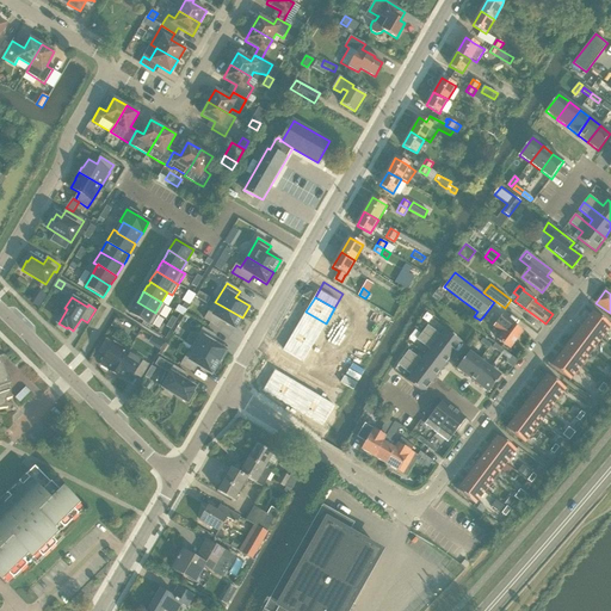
[(137,302),(135,306),(130,314),(152,327),(159,315),(155,313),(137,302)]
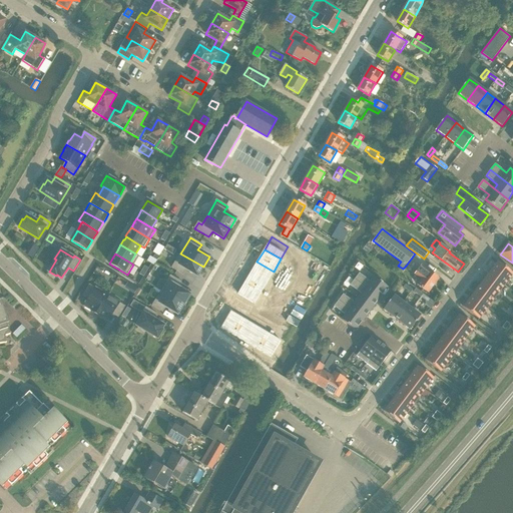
[(197,276),(203,267),(180,253),(171,268),(182,275),(186,269),(197,276)]
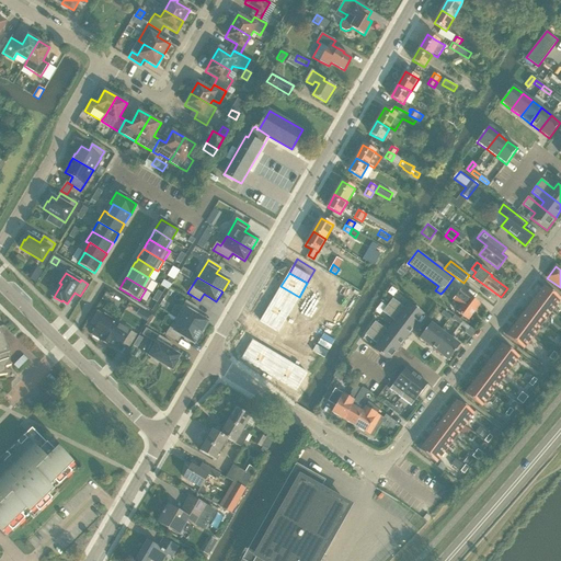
[(281,286),(273,300),(290,311),(299,297),(281,286)]
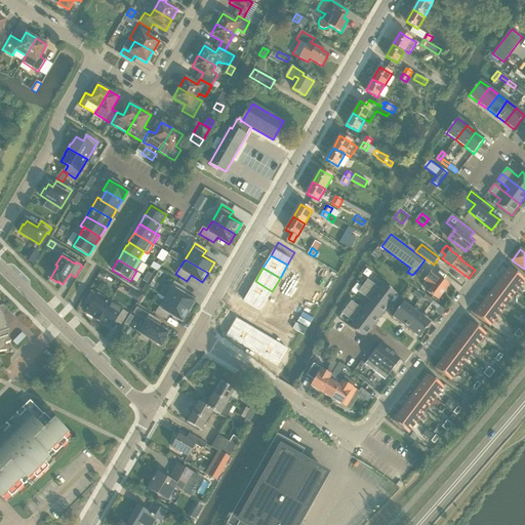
[(500,279),(517,292),(524,280),(524,279),(510,268),(500,279)]
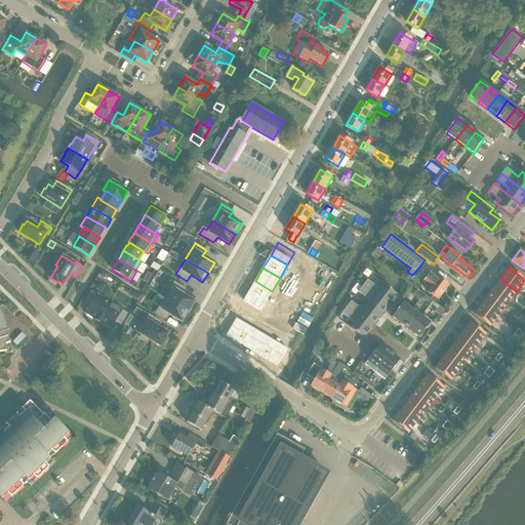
[(449,284),(435,274),(432,271),(425,281),(431,285),(427,291),(438,299),(449,284)]
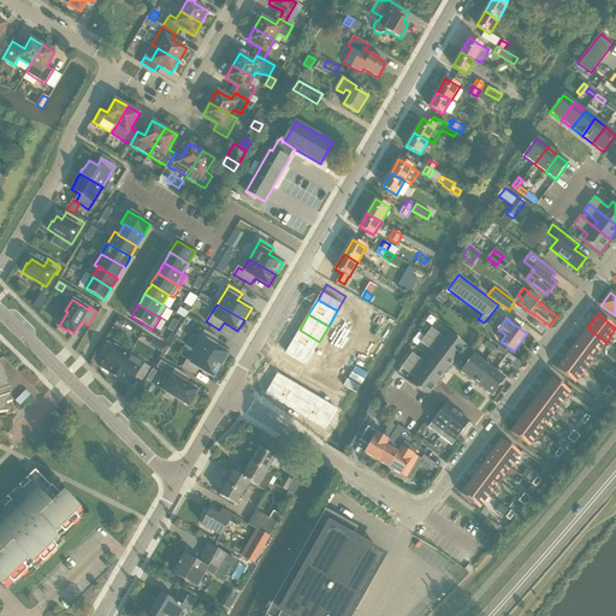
[(596,356),(606,343),(587,327),(578,342),(596,356)]
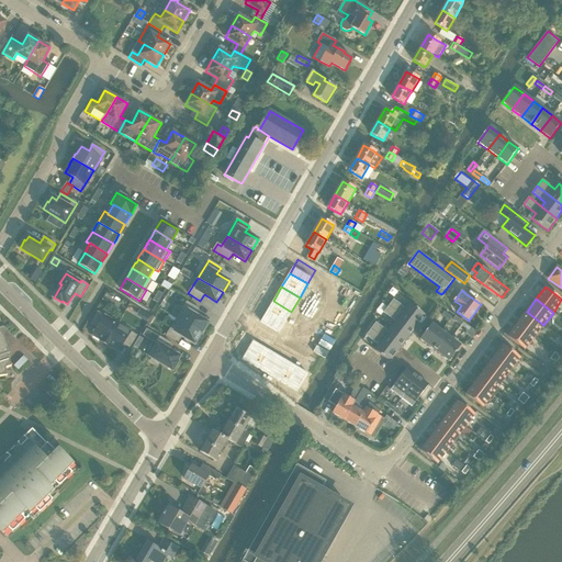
[(394,300),(389,306),(416,327),(426,315),(411,303),(406,308),(394,300)]
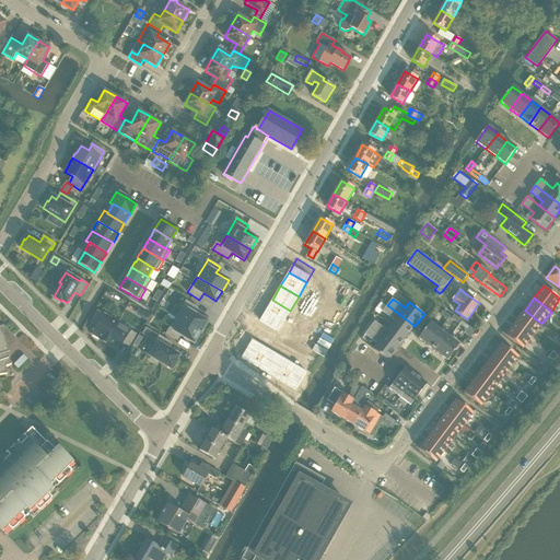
[(272,300),(264,314),(282,324),(290,311),(272,300)]
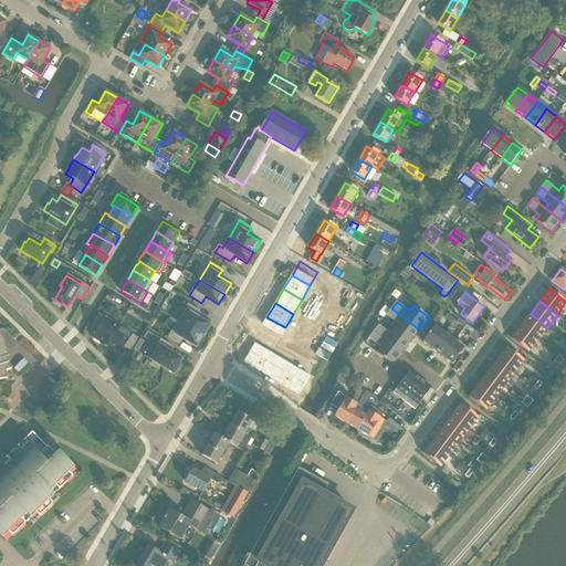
[(178,321),(202,336),(203,335),(205,333),(207,334),(211,326),(197,317),(200,312),(188,304),(178,321)]
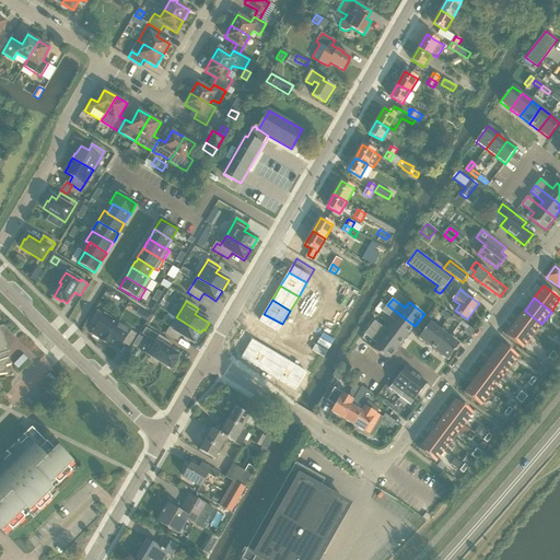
[(395,321),(391,326),(406,338),(415,326),(387,305),(382,312),(395,321)]
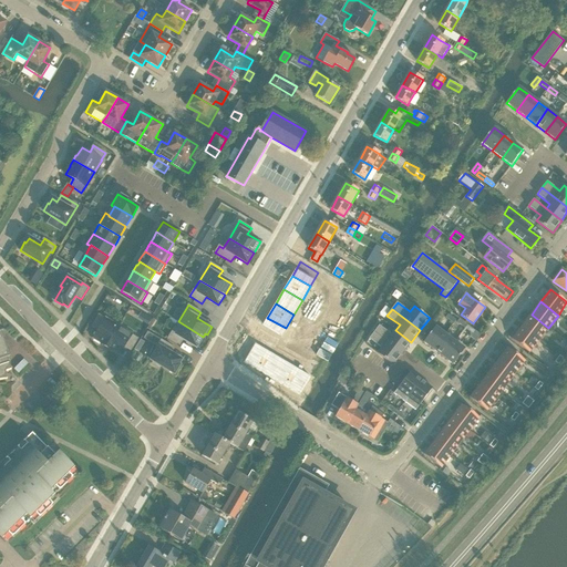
[(106,347),(119,327),(105,318),(105,319),(99,315),(92,327),(98,331),(93,339),(102,343),(101,344),(103,346),(106,348),(106,347)]
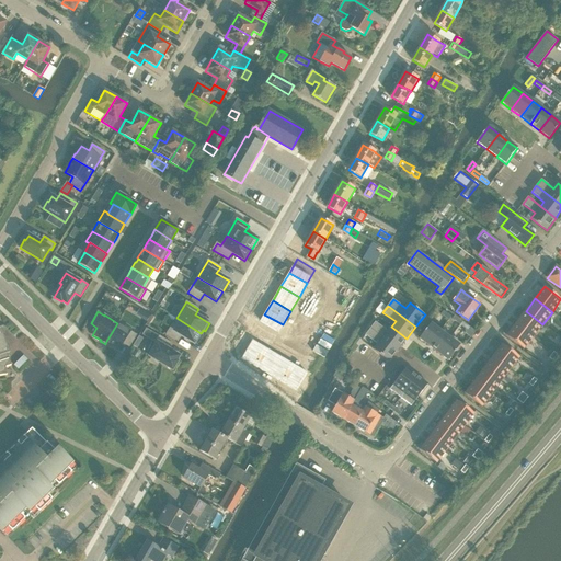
[(451,317),(444,311),(442,315),(449,320),(451,317)]
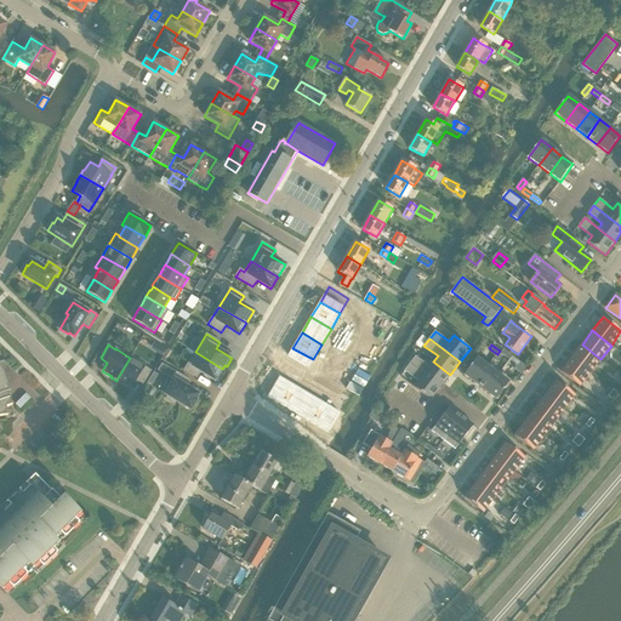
[(600,359),(582,345),(571,358),(591,372),(600,359)]
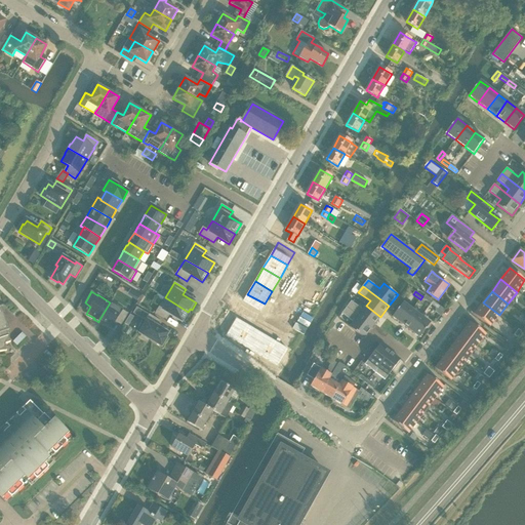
[(423,298),(432,305),(434,301),(426,296),(423,298)]
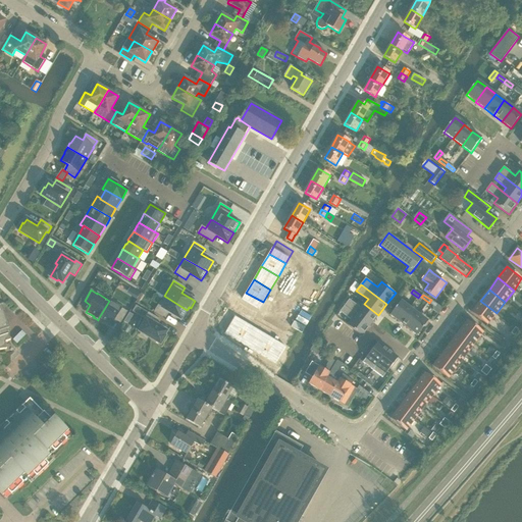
[(187,310),(164,296),(155,311),(166,318),(169,312),(180,319),(187,310)]
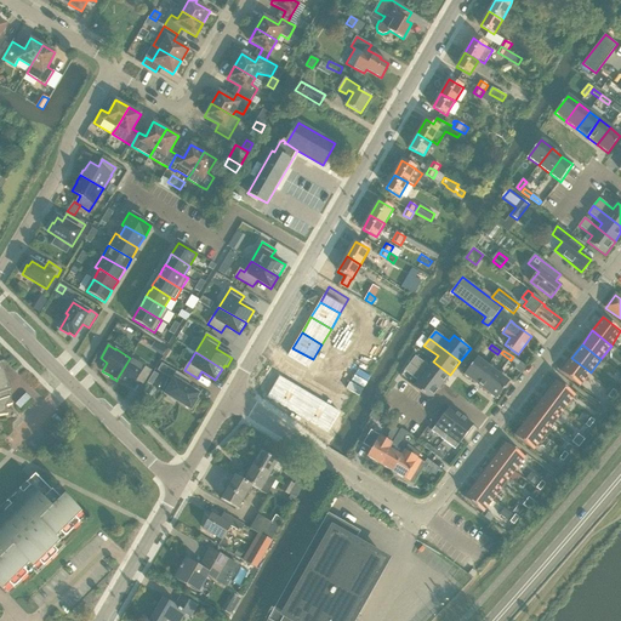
[(415,357),(410,364),(440,387),(450,375),(433,362),(429,366),(416,357),(415,357)]
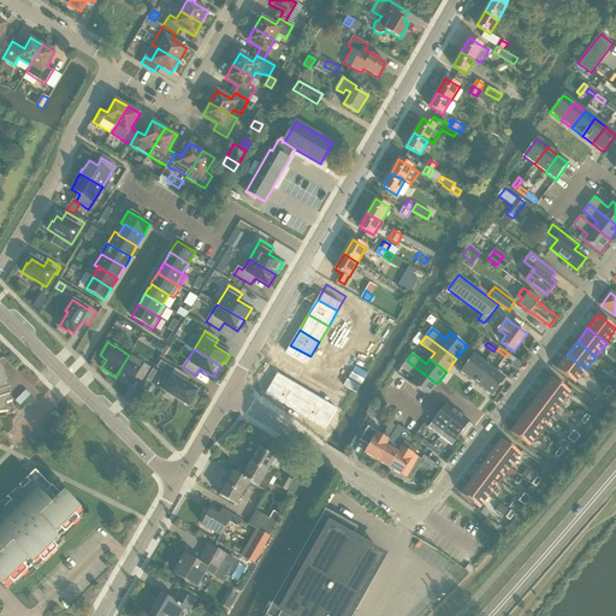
[(143,363),(129,355),(116,377),(116,378),(119,379),(122,381),(122,380),(130,385),(136,377),(142,381),(150,368),(143,365),(143,363)]
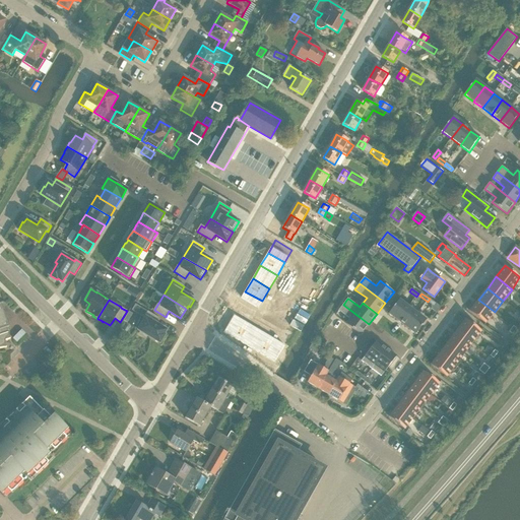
[(389,314),(397,321),(408,307),(399,300),(389,314)]
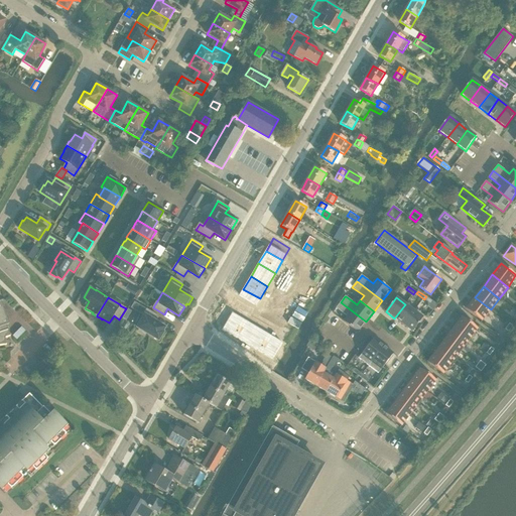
[(482,320),(491,309),(475,297),(466,308),(482,320)]
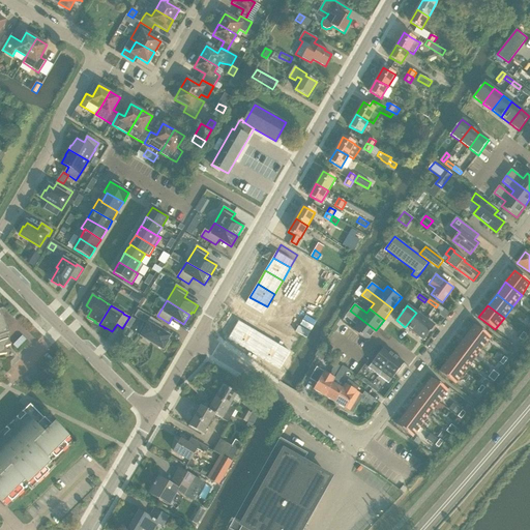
[(442,313),(440,315),(445,319),(449,313),(444,310),(442,313)]
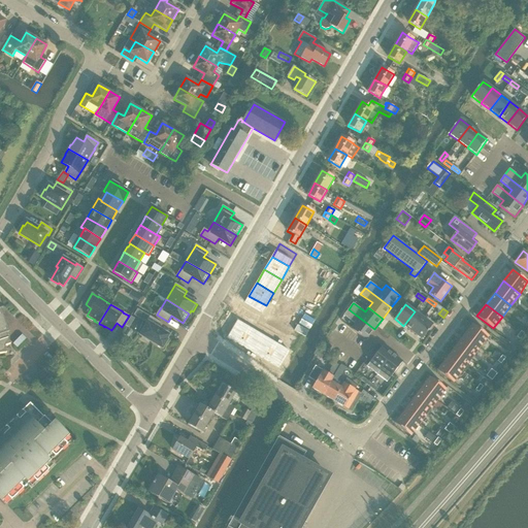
[(140,318),(143,312),(138,309),(135,315),(140,318)]
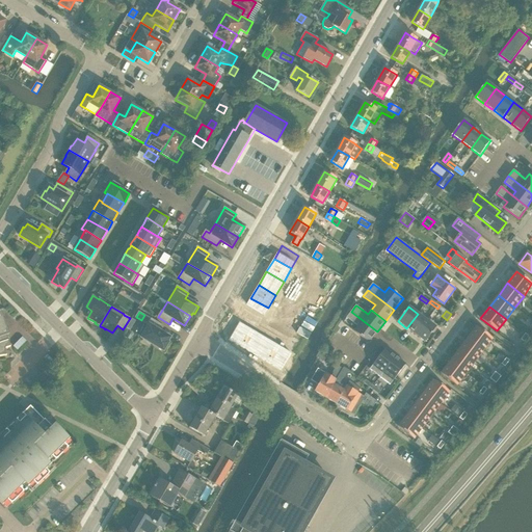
[(377,331),(351,312),(346,318),(358,326),(354,331),(367,341),(369,343),(370,341),(377,331)]
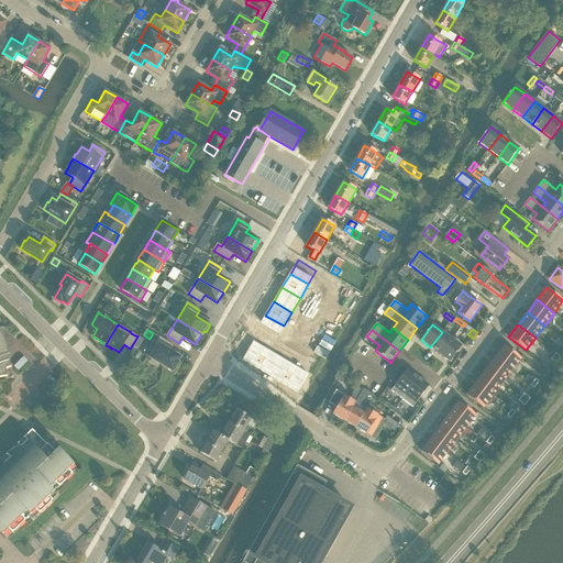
[(0,332),(0,377),(8,377),(7,370),(11,367),(8,356),(10,355),(2,332),(0,332)]
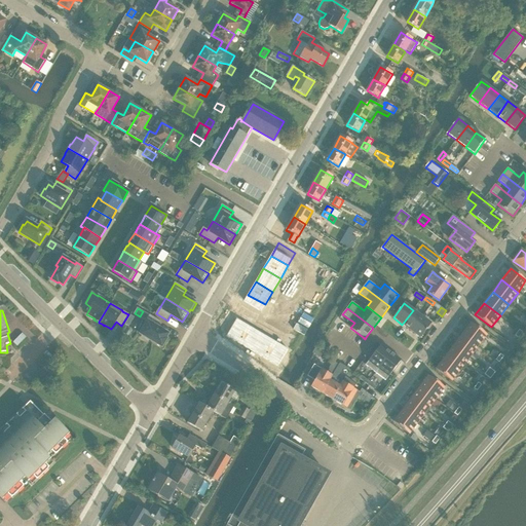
[(402,325),(411,332),(422,316),(413,310),(402,325)]
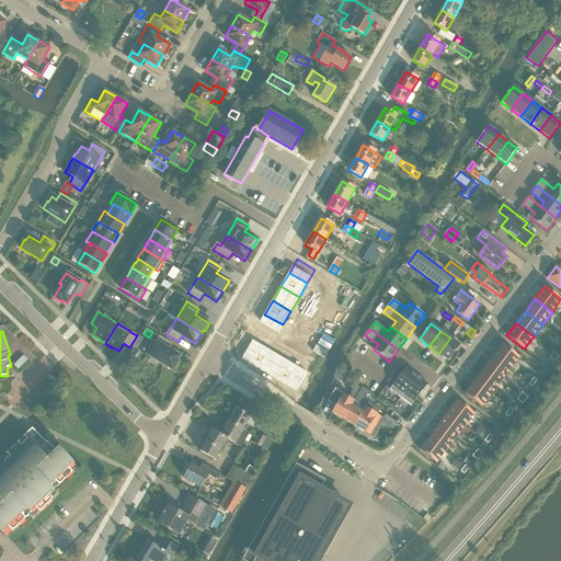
[(179,356),(168,350),(171,343),(160,336),(156,343),(158,344),(150,356),(152,357),(150,361),(158,365),(160,362),(172,369),(178,362),(176,362),(179,356)]
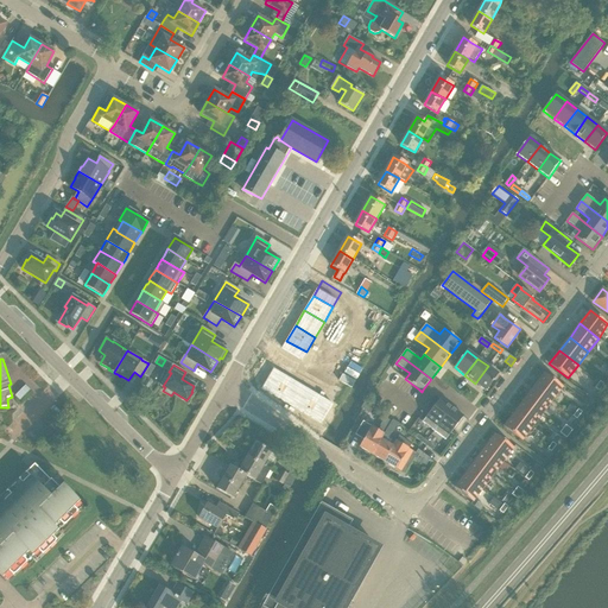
[(488,366),(475,384),(485,390),(486,391),(487,390),(499,374),(488,366)]
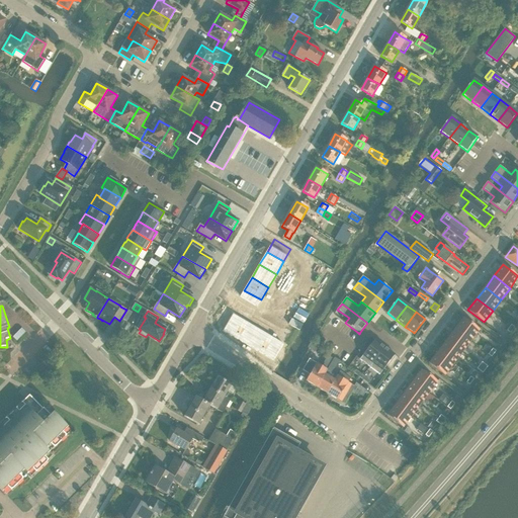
[(235,315),(225,332),(238,339),(248,322),(235,315)]
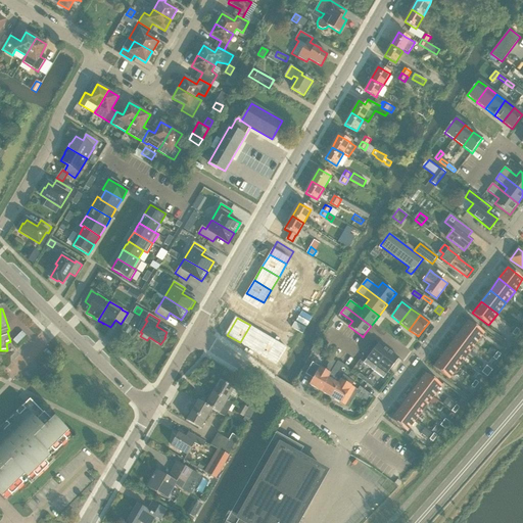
[(468,321),(460,332),(476,344),(484,333),(468,321)]
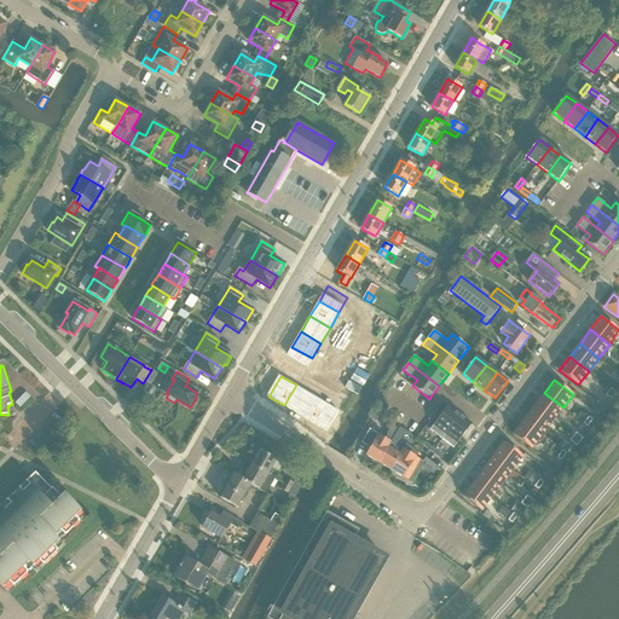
[(284,405),(300,415),(312,394),(296,385),(284,405)]
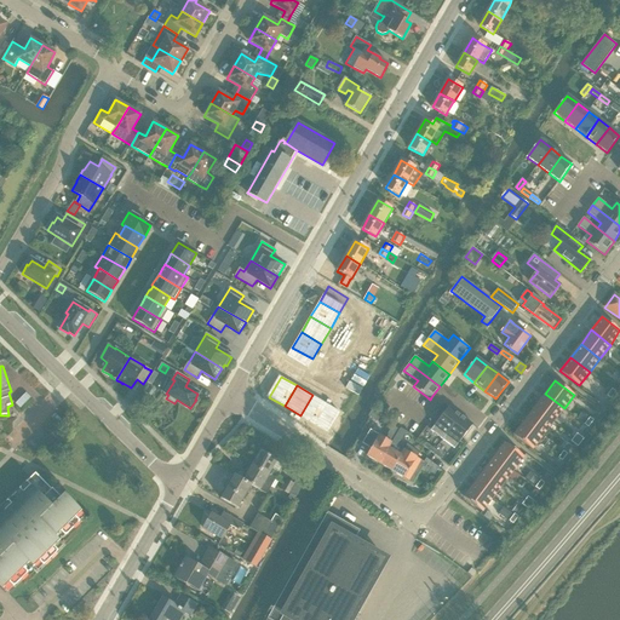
[(21,408),(32,397),(27,392),(16,403),(21,408)]
